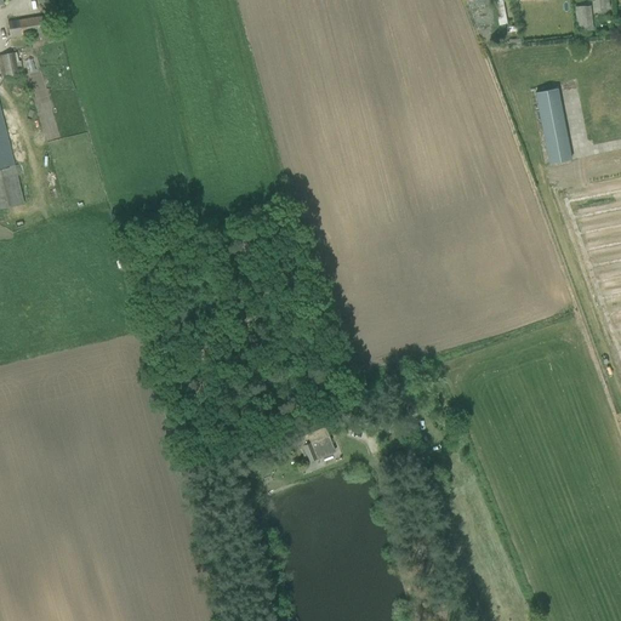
[(502,0),(493,0),(496,24),(506,23),(502,0)]
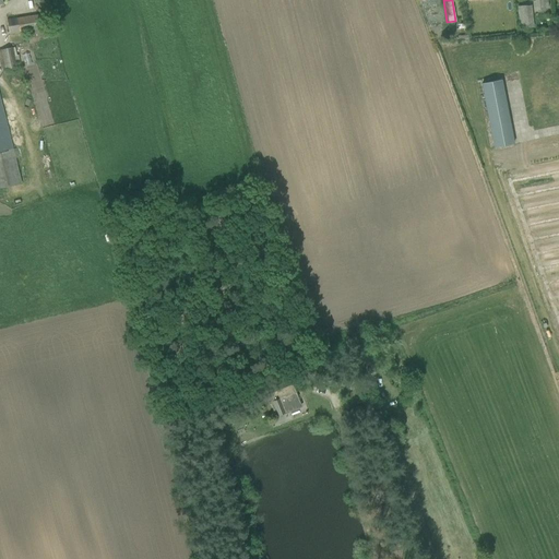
[(516,7),(518,28),(533,27),(531,6),(516,7)]
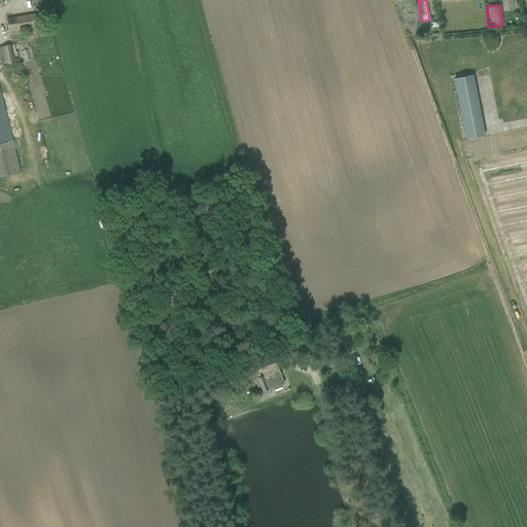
[(40,12),(6,19),(8,32),(31,28),(32,36),(43,34),(42,27),(47,26),(45,12),(40,13),(40,12)]
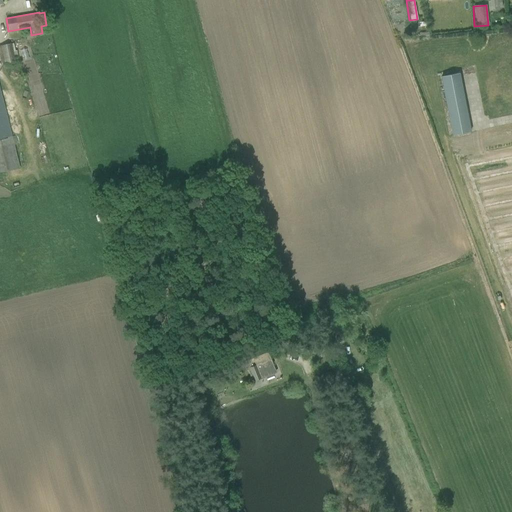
[(13,43),(0,45),(0,59),(1,63),(15,61),(15,62),(18,62),(17,57),(18,57),(16,50),(15,50),(13,43)]
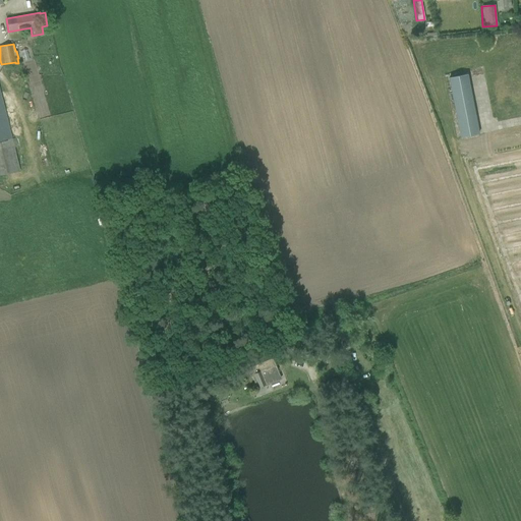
[(460,137),(478,133),(466,73),(448,77),(460,137)]
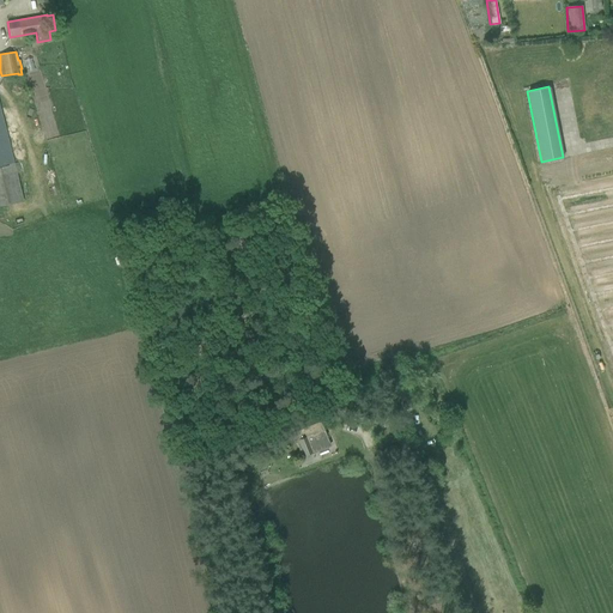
[(0,205),(23,200),(17,173),(20,171),(19,162),(13,163),(0,109),(0,205)]
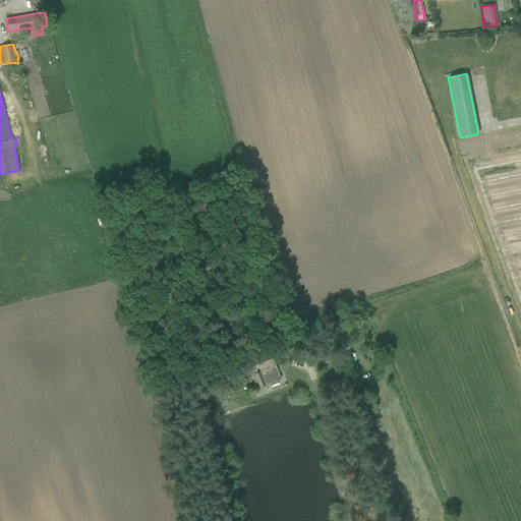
[(259,389),(261,392),(267,389),(266,385),(267,384),(268,385),(278,381),(278,380),(281,379),(273,358),(253,366),(255,372),(251,373),(257,390),(259,389)]
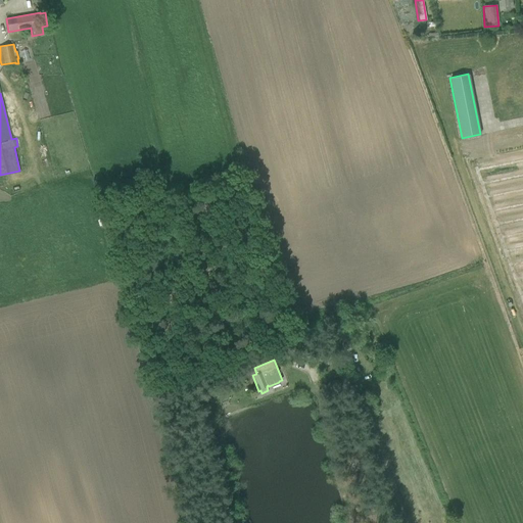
All buildings are outlined.
